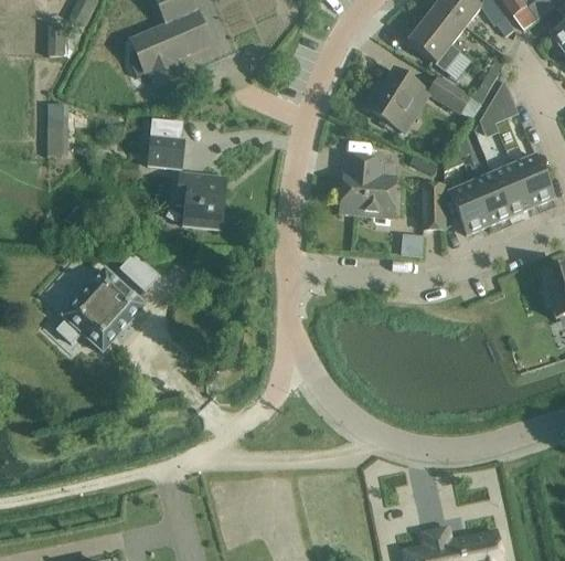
[(74,0),(67,16),(85,24),(97,0),(74,0)]
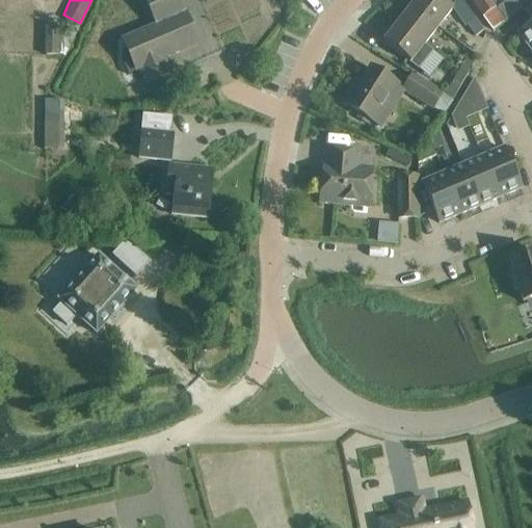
[(147,0),(157,22),(122,37),(128,53),(122,56),(127,69),(138,64),(145,81),(170,70),(164,55),(198,40),(181,0),(147,0)]
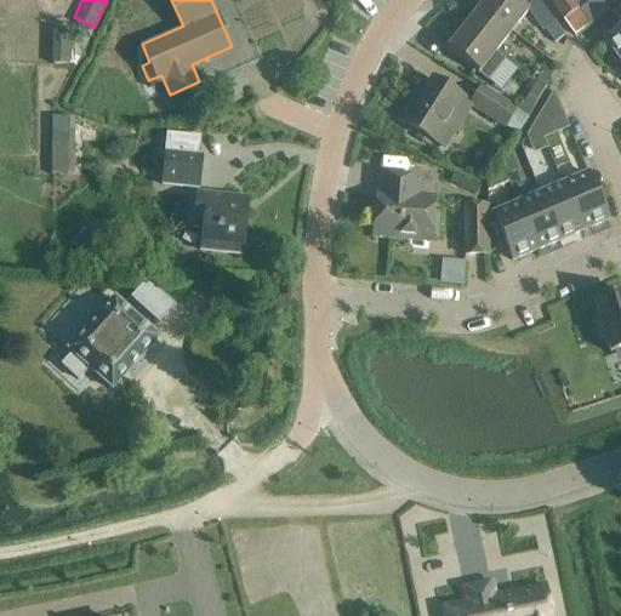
[(482,0),(480,3),(512,27),(528,6),(519,0),(482,0)]
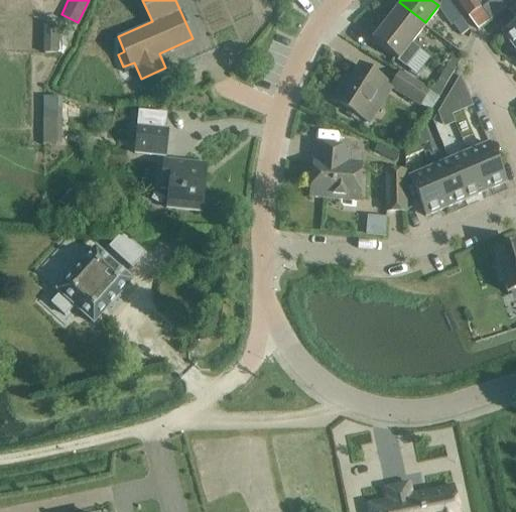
[(459,0),(478,25),(490,16),(477,0),(459,0)]
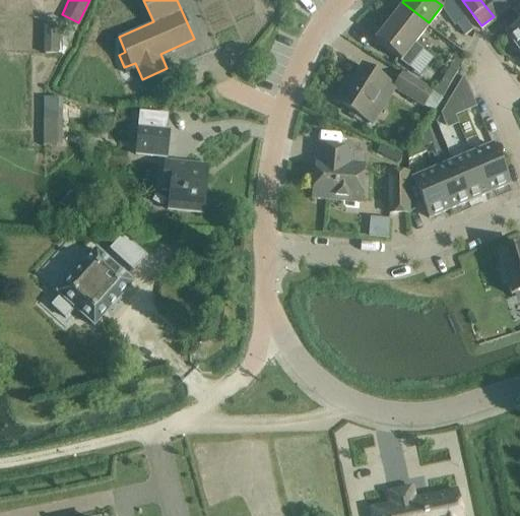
[(429,22),(402,2),(388,19),(414,41),(429,22)]
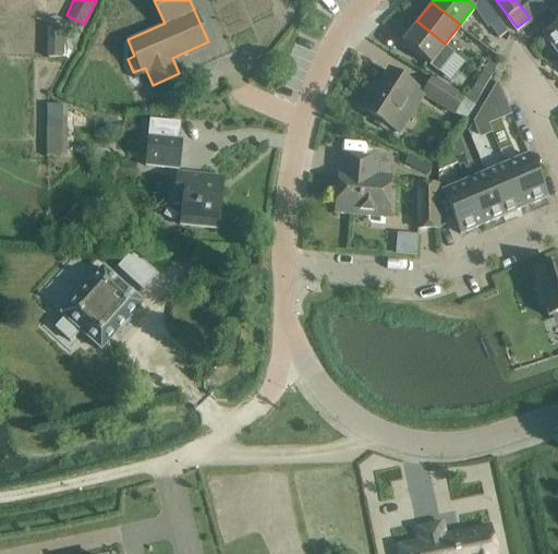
[(498,16),(490,23),(499,34),(507,28),(498,16)]
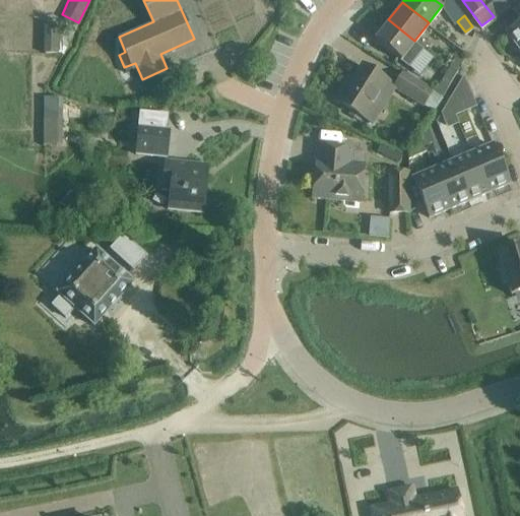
[(519,18),(506,29),(519,49),(519,18)]
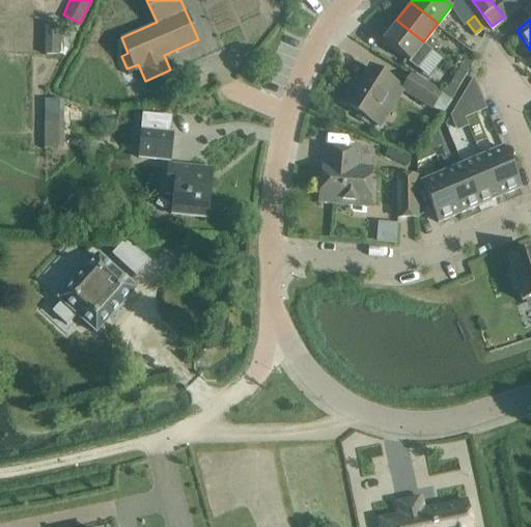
[(59,20),(45,20),(45,36),(45,45),(45,52),(59,52),(59,51),(59,29),(59,20)]
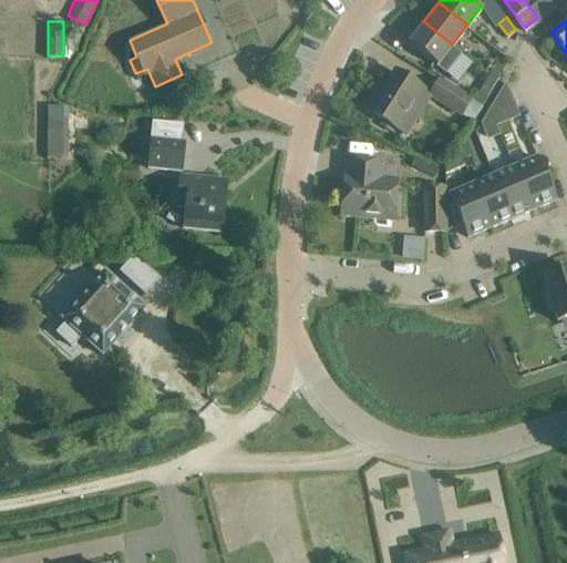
[(452,44),(423,21),(409,41),(437,63),(446,70),(461,51),(452,44)]
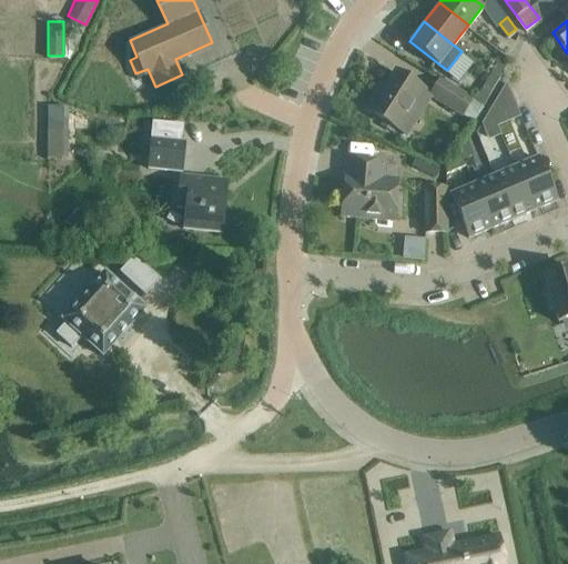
[(497,58),(489,72),(499,78),(507,63),(497,58)]
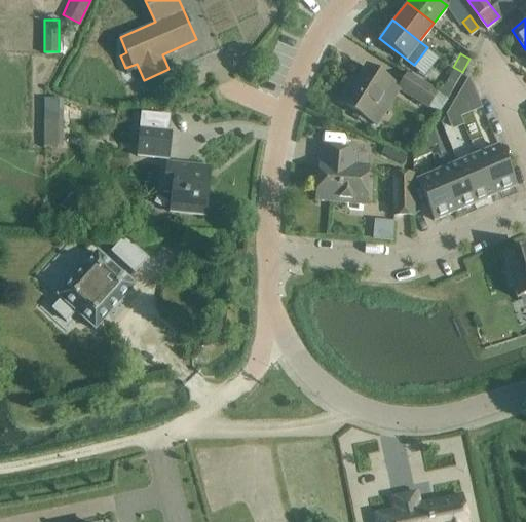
[(348,83),(339,99),(366,115),(380,92),(385,95),(393,80),(366,63),(351,86),(348,83)]
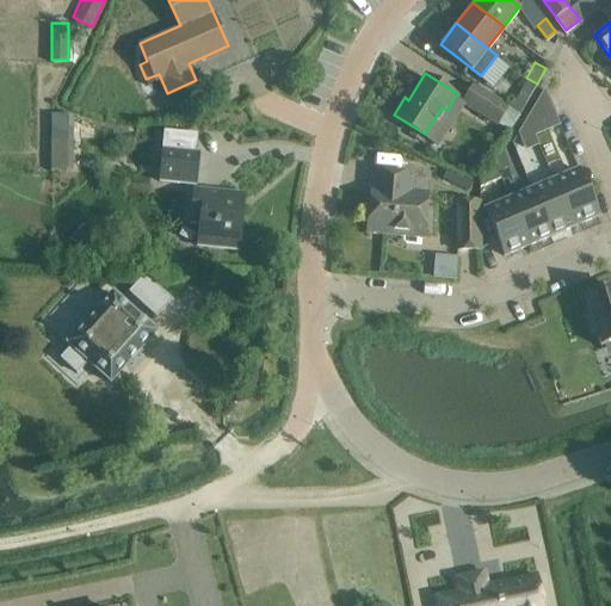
[(526,78),(518,92),(529,99),(537,84),(526,78)]
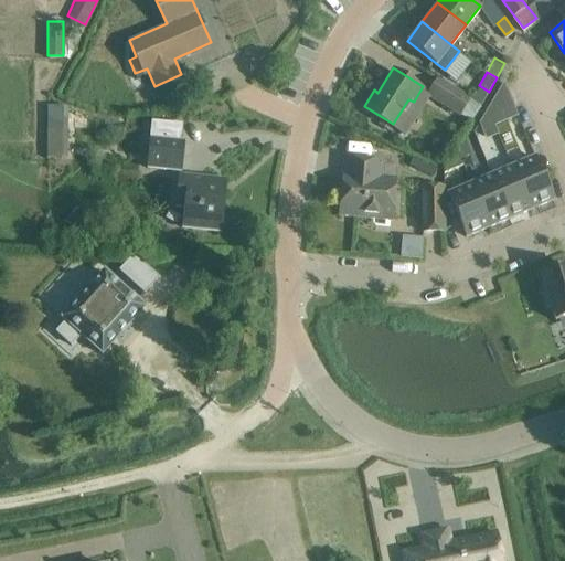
[(428,92),(459,112),(472,119),(482,103),(438,75),(428,92)]
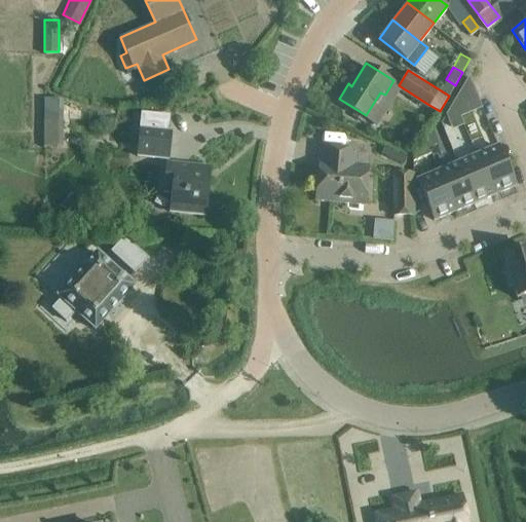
[(45,118),(44,144),(62,145),(64,118),(64,106),(63,95),(45,95),(45,106),(45,118)]
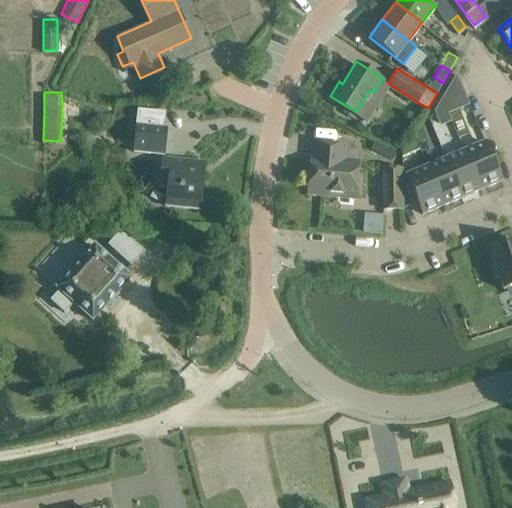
[(97,111),(96,122),(112,124),(114,112),(97,111)]
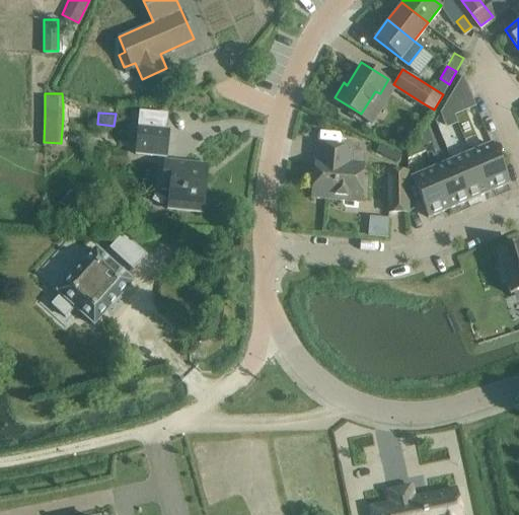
[(428,123),(420,133),(424,142),(434,138),(428,123)]
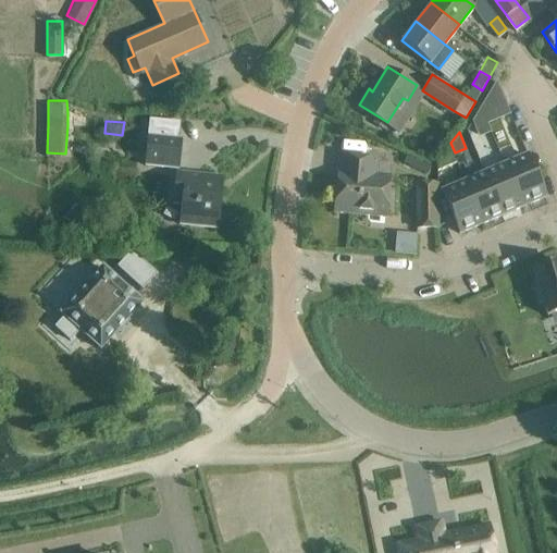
[(147,162),(178,167),(183,138),(150,134),(147,162)]
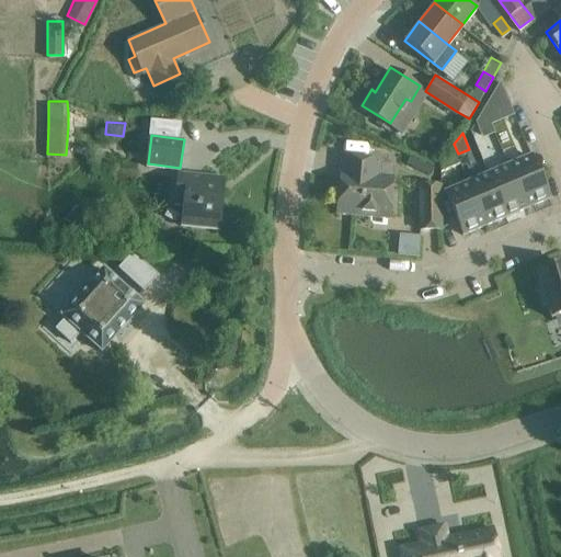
[(453,144),(442,169),(460,160),(453,144)]
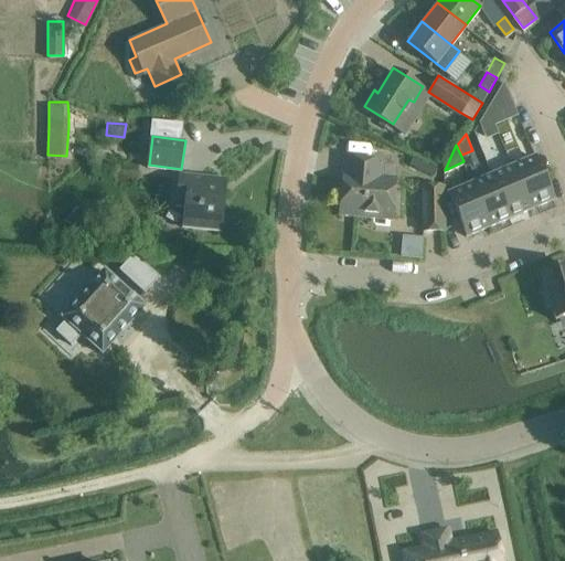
[(553,197),(535,154),(512,163),(530,205),(553,197)]
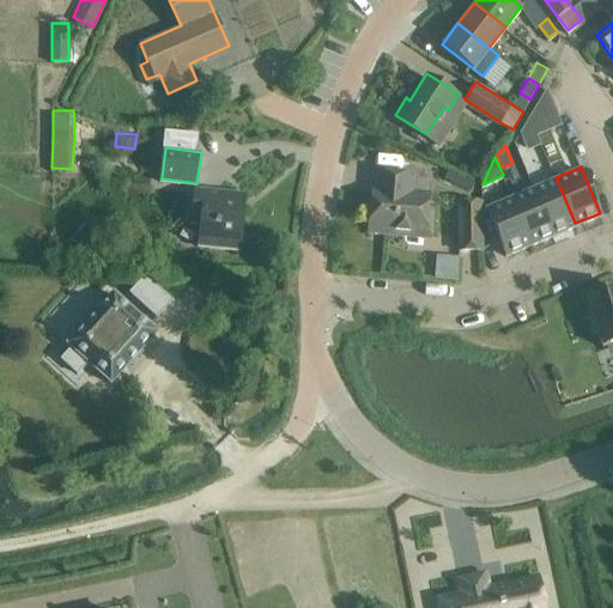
[(374,230),(398,232),(426,235),(431,190),(417,189),(418,174),(374,169),(371,193),(371,194),(372,195),(372,196),(374,198),(375,199),(377,199),(374,230)]
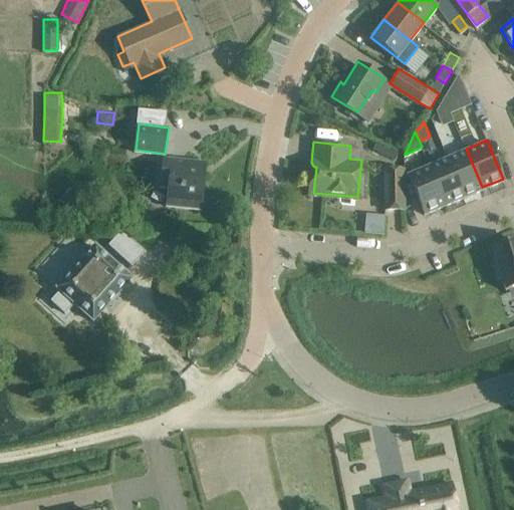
[(482,187),(466,149),(447,157),(463,195),(482,187)]
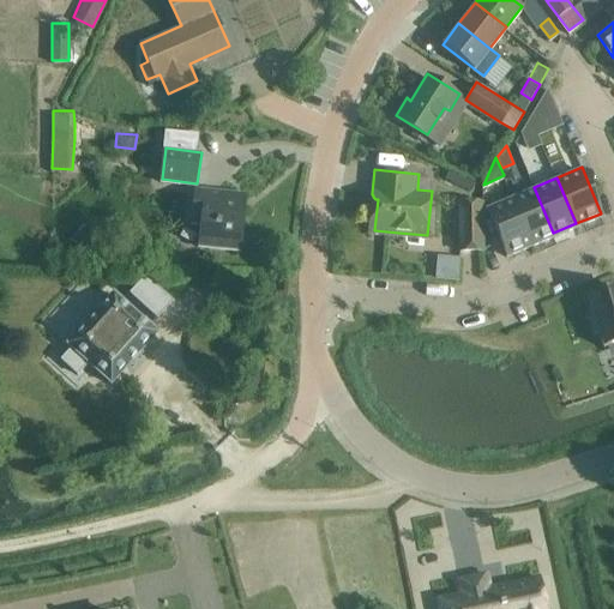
[(191,221),(200,221),(198,243),(239,248),(244,204),(238,203),(239,192),(194,187),(191,221)]
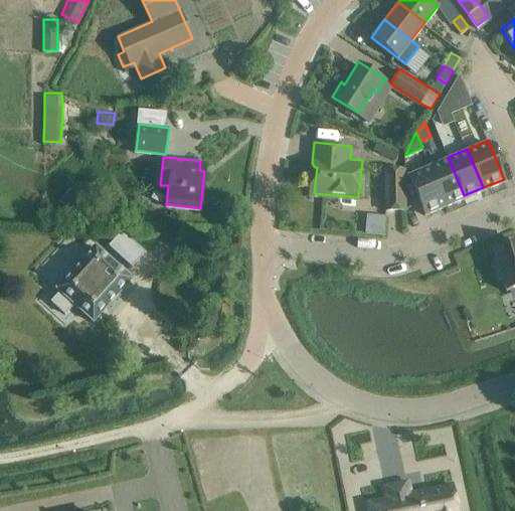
[(464,195),(448,157),(430,165),(446,203),(464,195)]
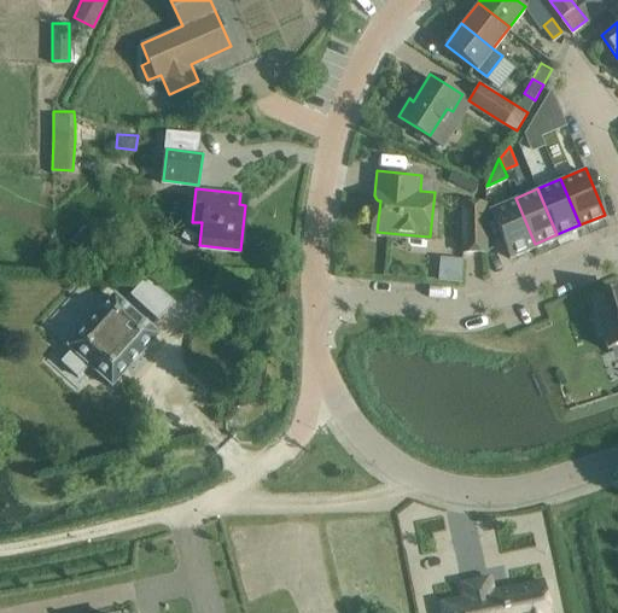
[(535,244),(516,198),(490,209),(509,255),(535,244)]
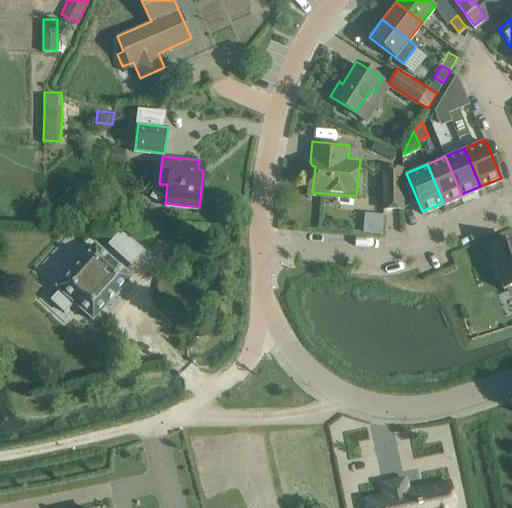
[(400,165),(381,167),(386,207),(404,205),(400,165)]
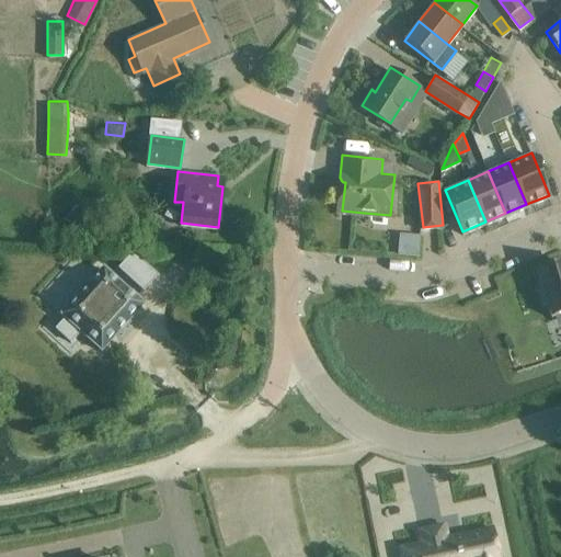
[(402,229),(399,250),(419,253),(422,232),(402,229)]
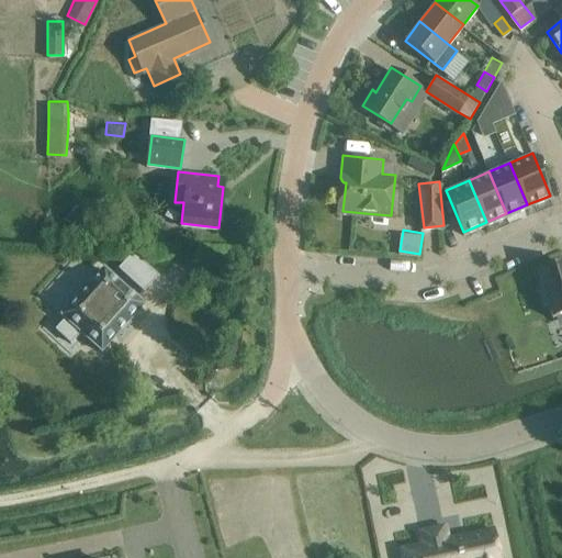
[(133,250),(119,266),(144,288),(157,274),(133,250)]
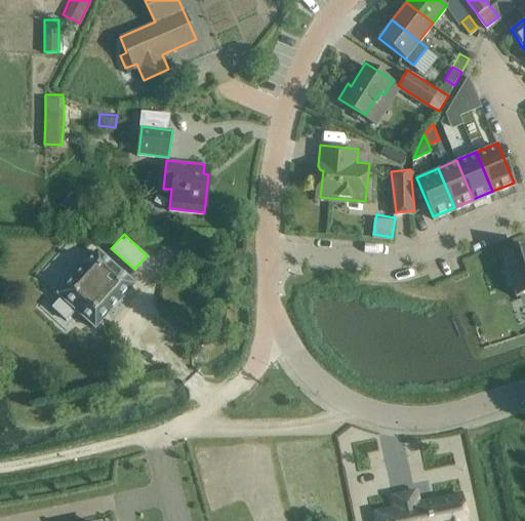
[(524,291),(524,244),(502,252),(507,266),(503,267),(508,282),(512,281),(516,294),(524,291)]
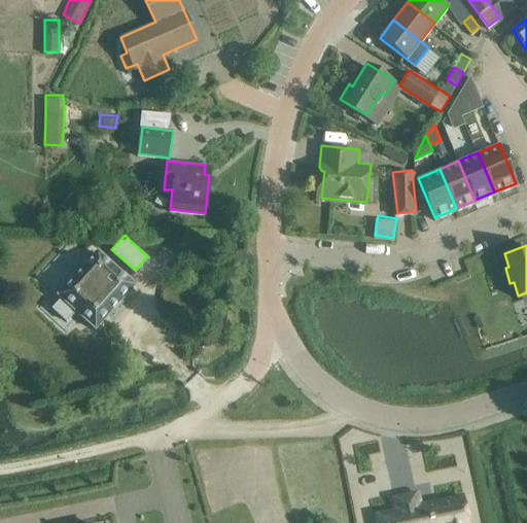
[(97,250),(58,293),(62,297),(53,306),(67,319),(75,309),(95,326),(110,310),(111,311),(119,302),(118,301),(135,283),(97,250)]
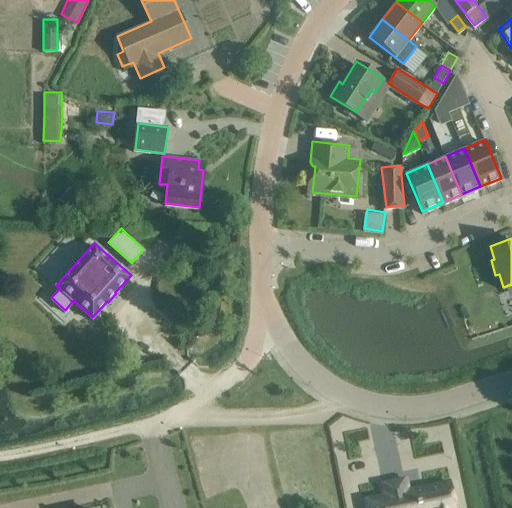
[(364,497),(366,507),(455,507),(450,479),(408,488),(406,476),(380,481),(383,493),(364,497)]
